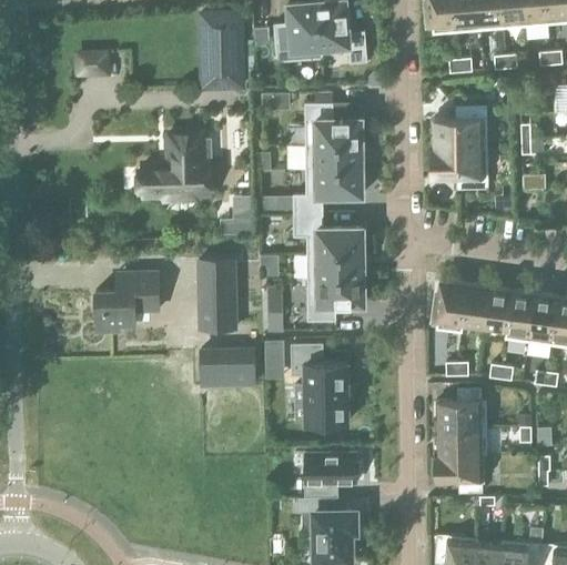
[(319,49),(321,49),(347,47),(348,64),(366,63),(364,32),(347,33),(347,29),(346,12),(345,0),(317,2),(314,2),(319,49)]
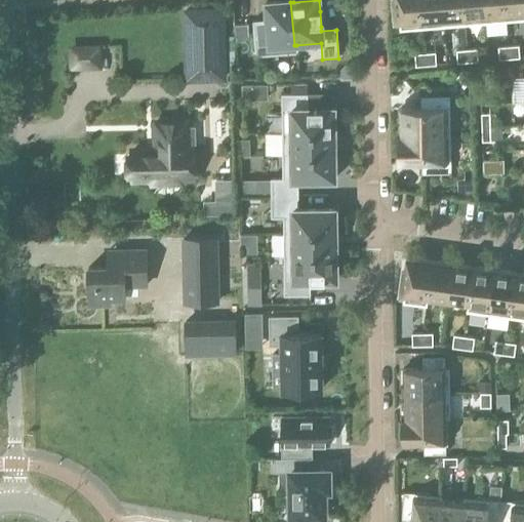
[(399,33),(422,31),(419,0),(396,0),(397,6),(390,6),(392,21),(398,21),(399,33)]
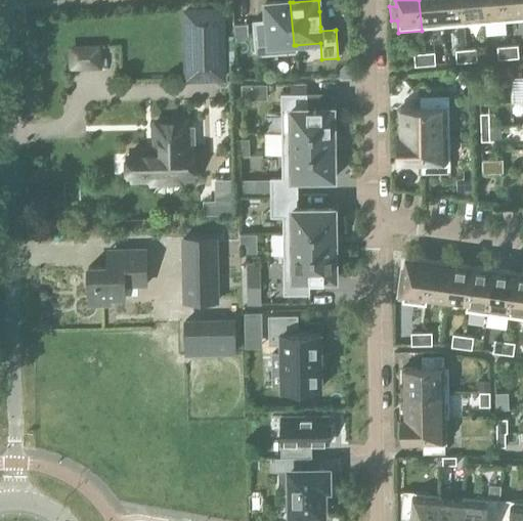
[(419,0),(422,31),(442,29),(439,0),(419,0)]
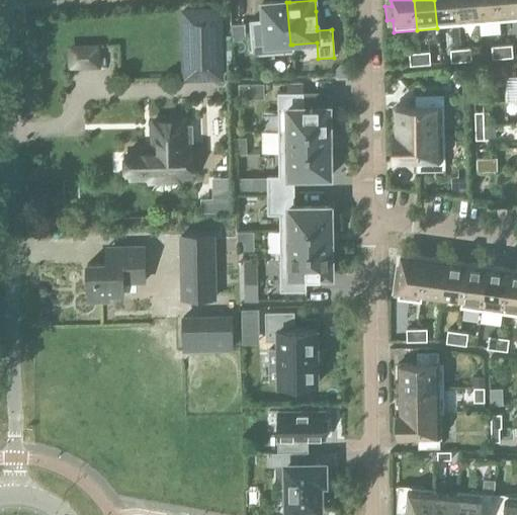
[(455,0),(434,0),(437,28),(458,27),(455,0)]
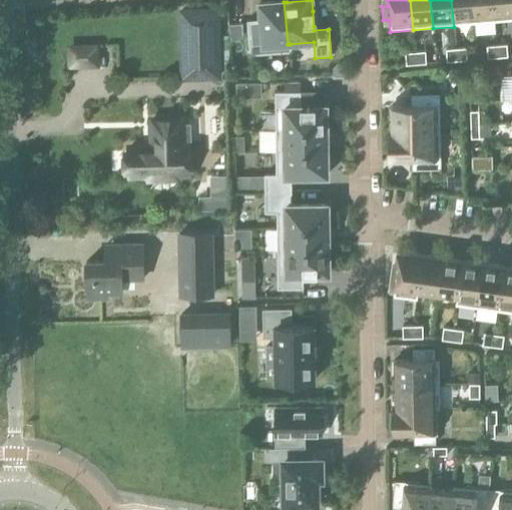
[(451,0),(454,27),(474,25),(471,0),(451,0)]
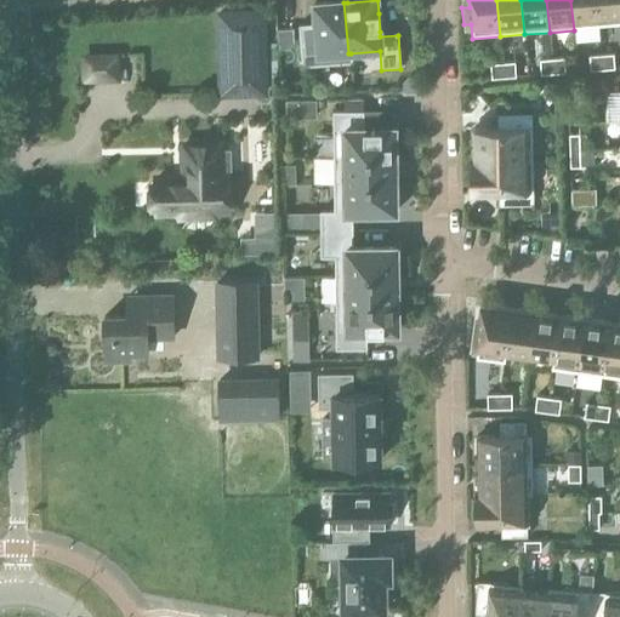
[(596,0),(570,0),(574,30),(598,28),(596,0)]
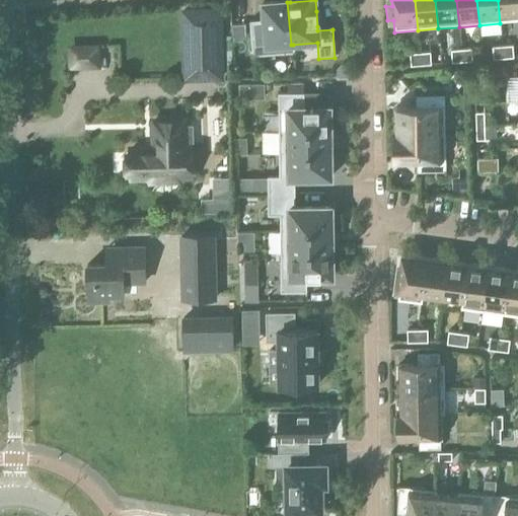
[(517,0),(498,0),(500,23),(517,21),(517,0)]
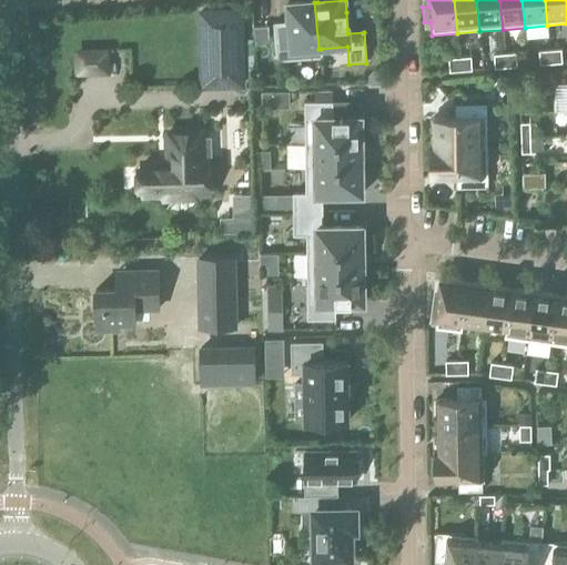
[(289,24),(273,26),(276,63),(322,59),(321,49),(319,49),(314,2),(310,3),(287,6),(289,24)]
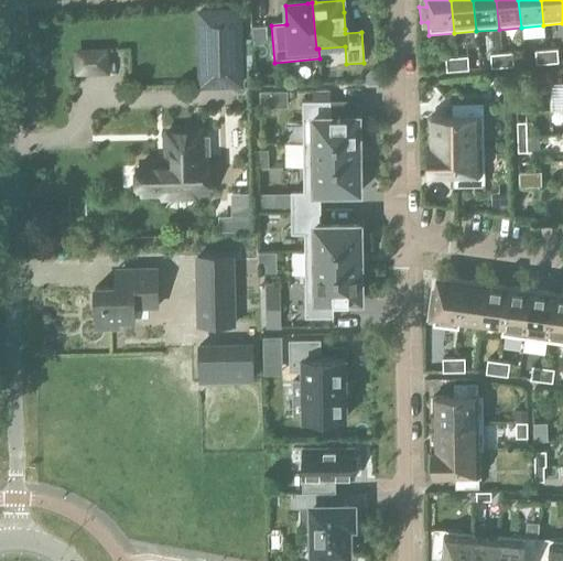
[(201,88),(240,87),(238,14),(198,15),(201,88)]
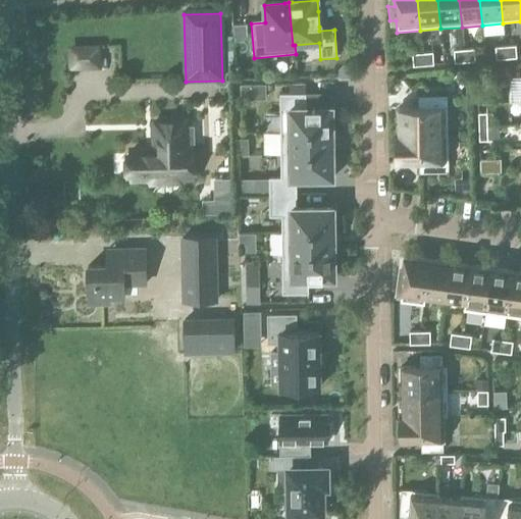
[(232,28),(233,40),(242,39),(247,34),(246,27),(232,28)]
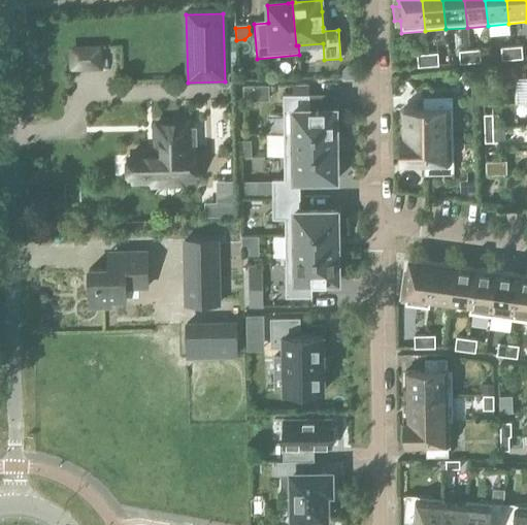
[(511,48),(512,61),(522,60),(521,47),(511,48)]
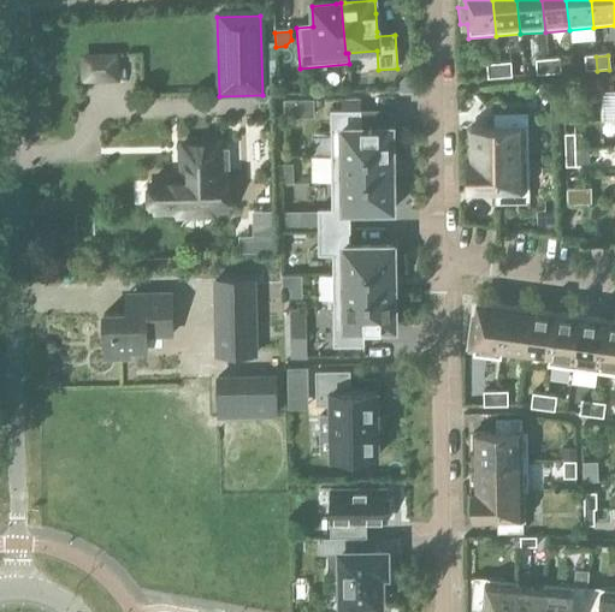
[(596,57),(584,58),(585,72),(597,71),(596,57)]
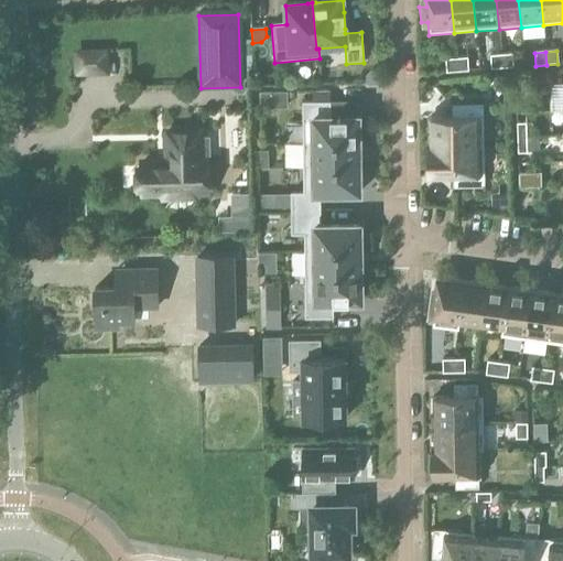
[(502,69),(501,55),(489,56),(490,69),(502,69)]
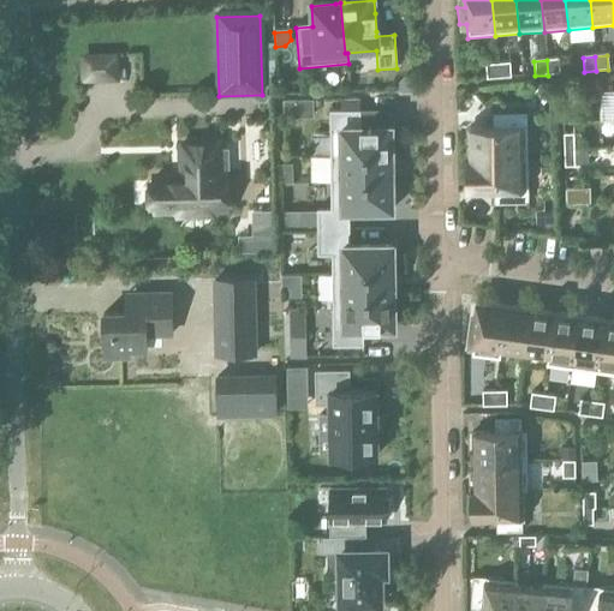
[(547,60),(548,76),(559,75),(558,60),(547,60)]
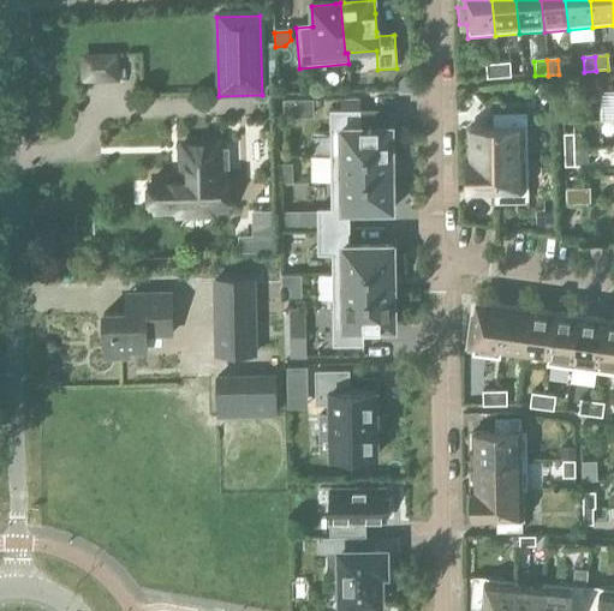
[(498,65),(499,79),(511,78),(510,64),(498,65)]
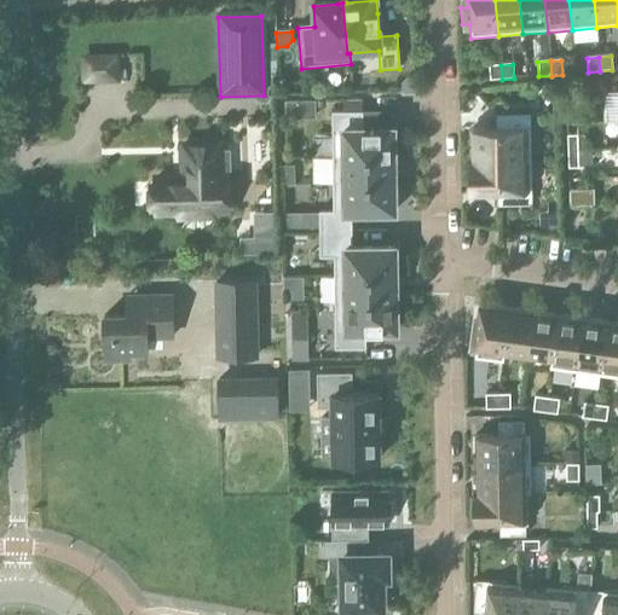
[(501,65),(489,67),(490,81),(502,80),(501,65)]
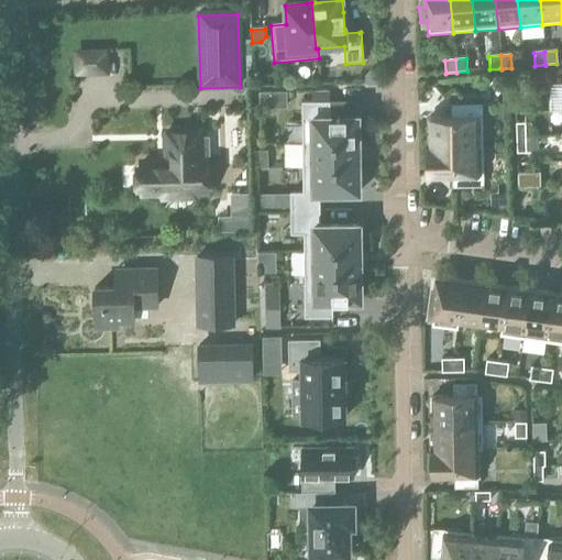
[(301,146),(359,145),(357,119),(346,119),(346,118),(330,119),(330,103),(301,103),(301,146)]
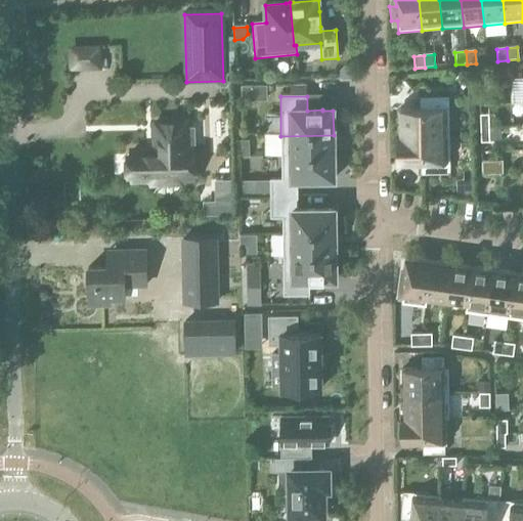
[(399,137),(449,137),(448,98),(420,98),(420,111),(398,111),(398,123),(397,123),(397,132),(399,132),(399,137)]
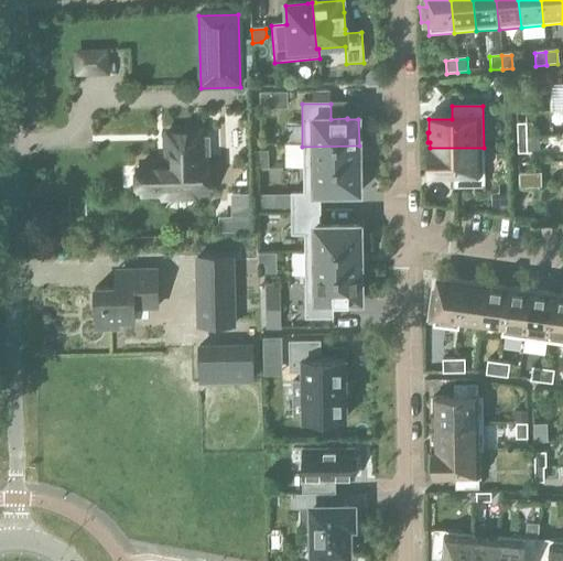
[(516,125),(517,140),(526,140),(526,125),(516,125)]
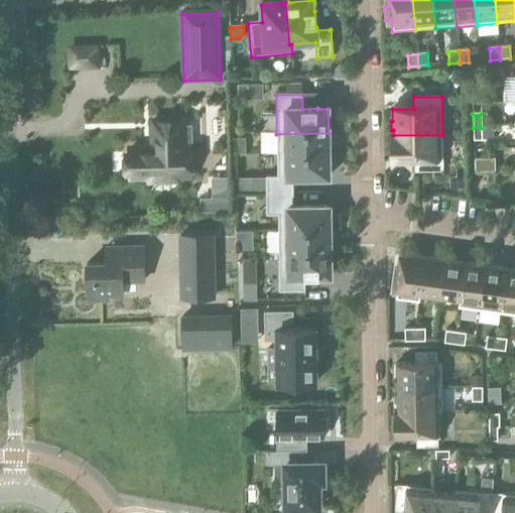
[(181,122),(180,122),(174,122),(152,123),(152,144),(156,143),(156,154),(150,155),(150,150),(129,151),(129,155),(126,155),(126,174),(130,174),(130,179),(149,178),(149,180),(149,182),(152,182),(157,181),(176,181),(176,177),(189,177),(189,153),(188,150),(188,149),(187,149),(182,149),(182,128),(182,124),(181,122)]
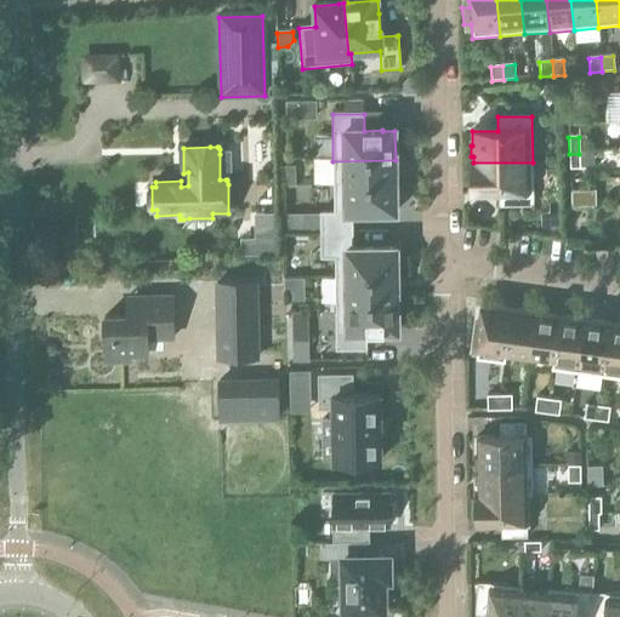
[(580,170),(579,154),(569,154),(569,170),(580,170)]
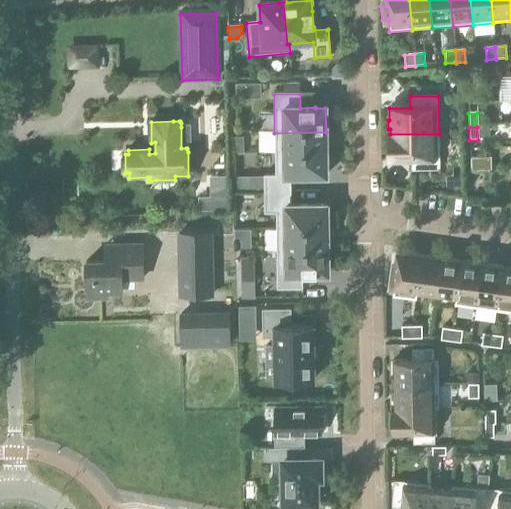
[(326,132),(274,133),(275,155),(326,154),(326,147),(326,132)]
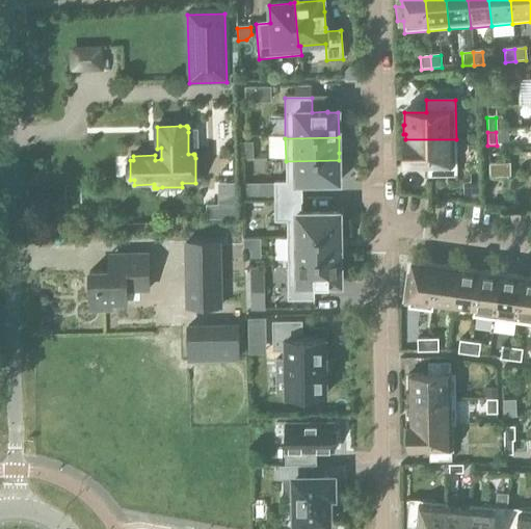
[(456,178),(456,139),(405,139),(405,144),(403,144),(403,154),(405,154),(405,166),(427,166),(427,179),(456,178)]
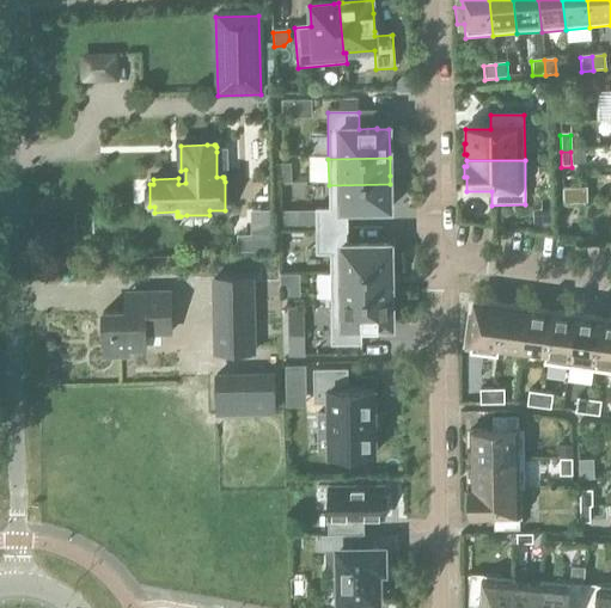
[(291,166),(277,166),(277,184),(291,184),(291,166)]
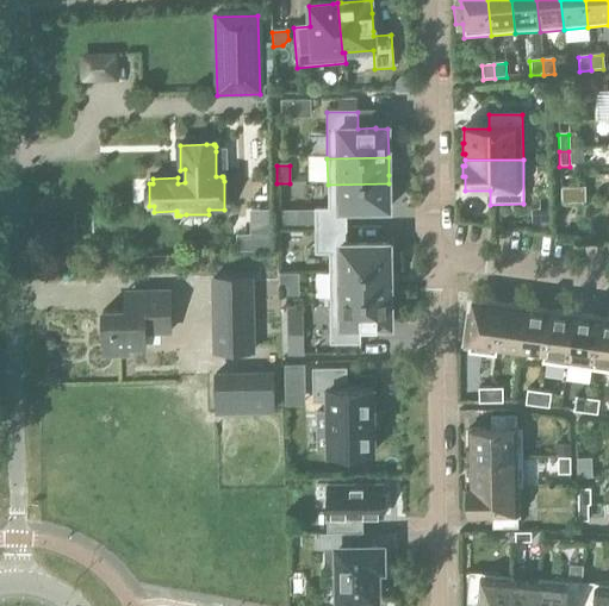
[(389,189),(389,183),(328,185),(328,210),(314,210),(315,230),(346,230),(346,211),(389,211),(389,189)]
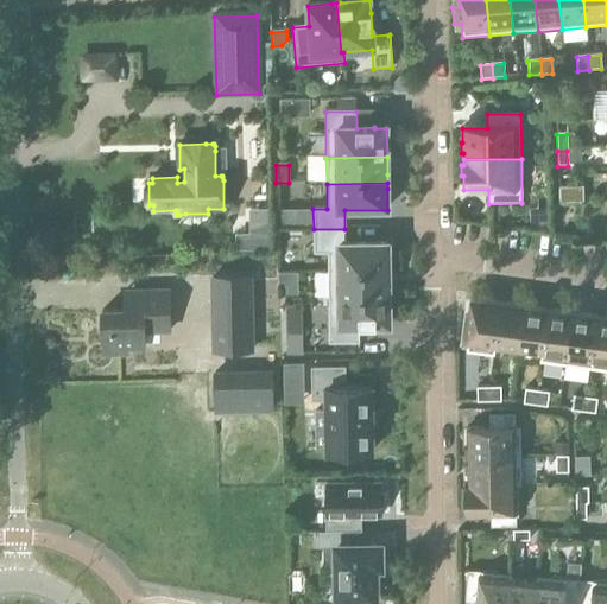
[(568,189),(558,189),(560,204),(569,204),(568,189)]
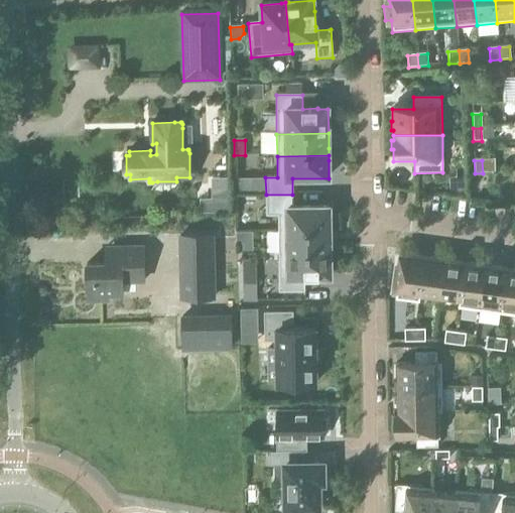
[(482,189),(481,197),(490,198),(491,190),(482,189)]
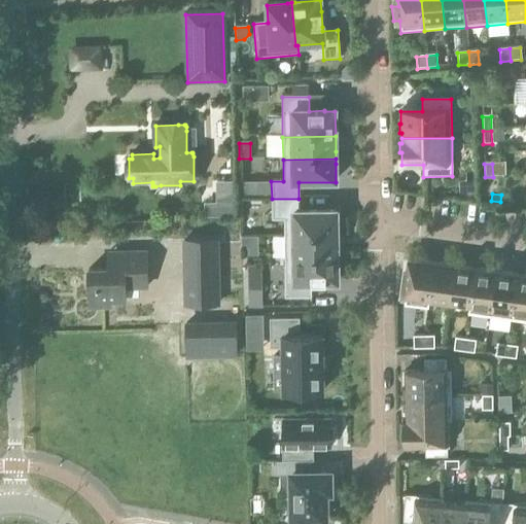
[(300,212),(299,199),(272,199),(272,220),(283,220),(284,238),(337,237),(337,231),(337,212),(300,212)]
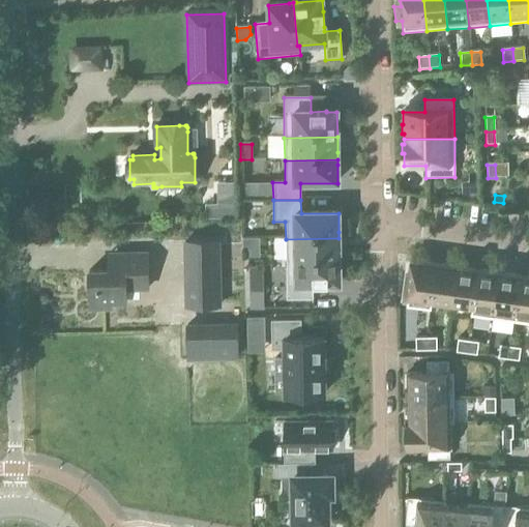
[(339,238),(286,239),(286,262),(339,261),(339,243),(339,238)]
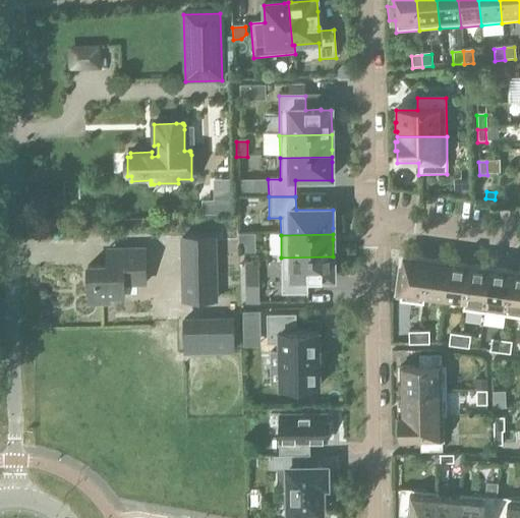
[(215,303),(215,266),(215,261),(214,239),(181,240),(182,262),(182,267),(182,303),(215,303)]
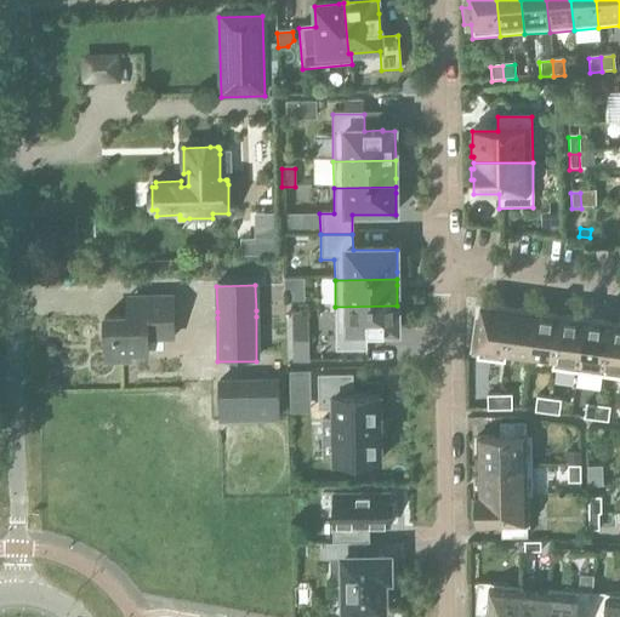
[(172,341),(172,319),(172,300),(134,300),(135,319),(103,320),(104,364),(130,363),(130,358),(147,356),(147,341),(172,341)]
